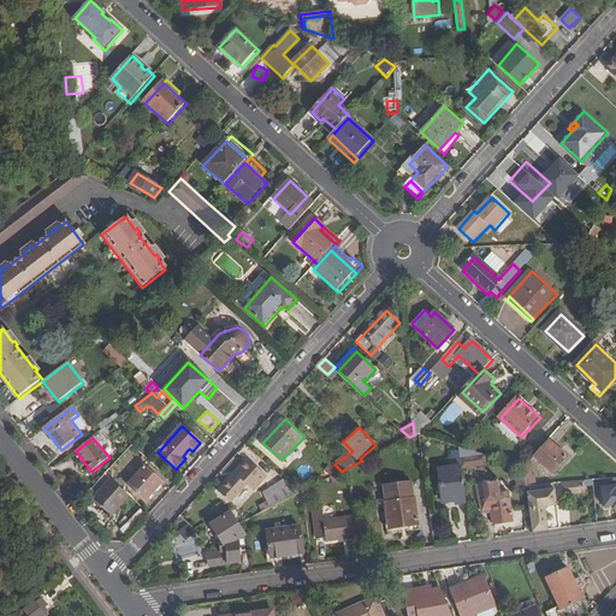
[(75,440),(67,446),(70,450),(78,444),(75,440)]
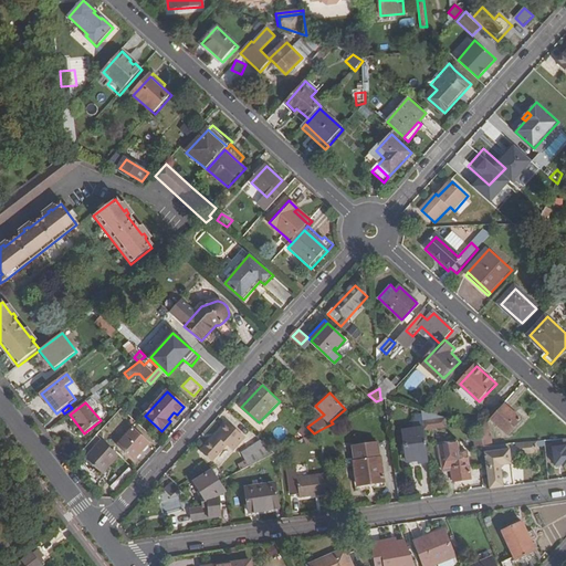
[(504,405),(491,419),(507,435),(522,420),(504,405)]
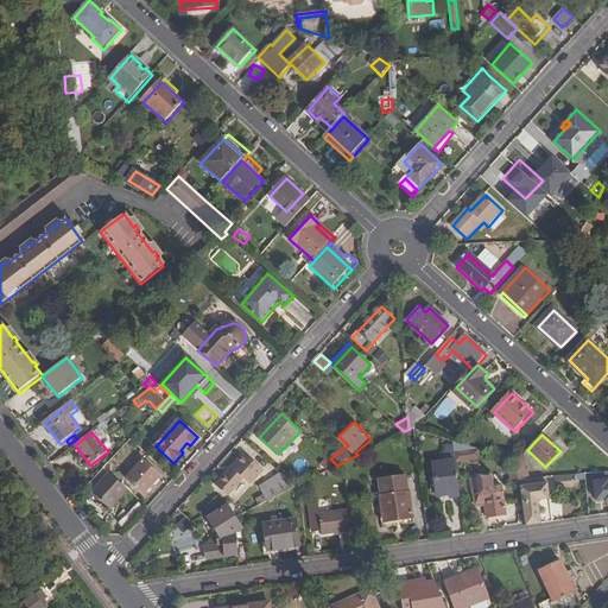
[(457,463),(477,458),(476,451),(455,457),(457,463)]
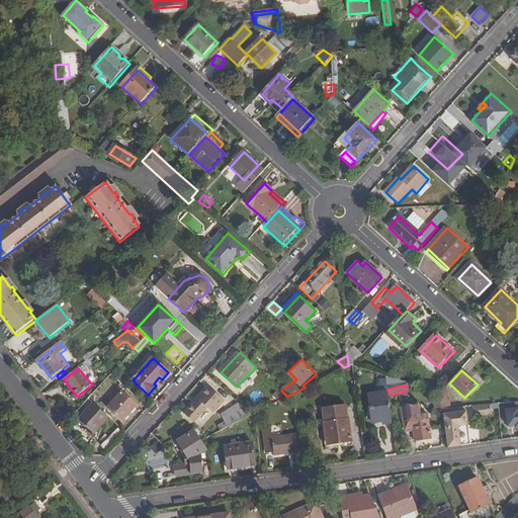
[(197,400),(185,413),(195,423),(209,408),(214,413),(226,401),(210,386),(200,397),(202,398),(199,402),(197,400)]
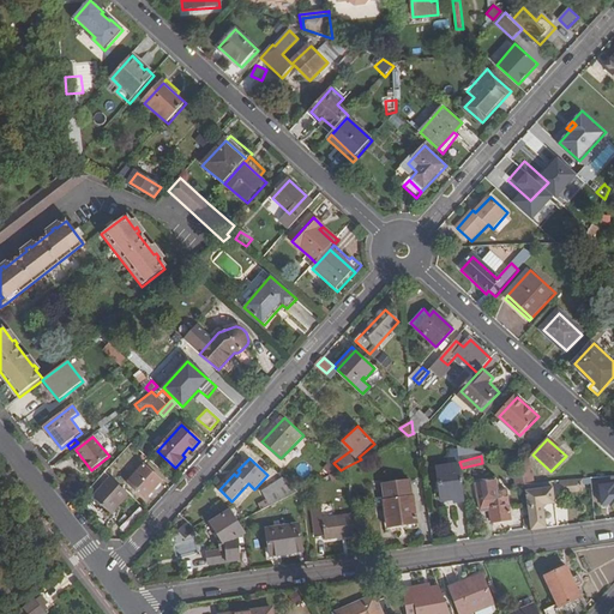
[(144,465),(128,482),(146,499),(162,481),(144,465)]
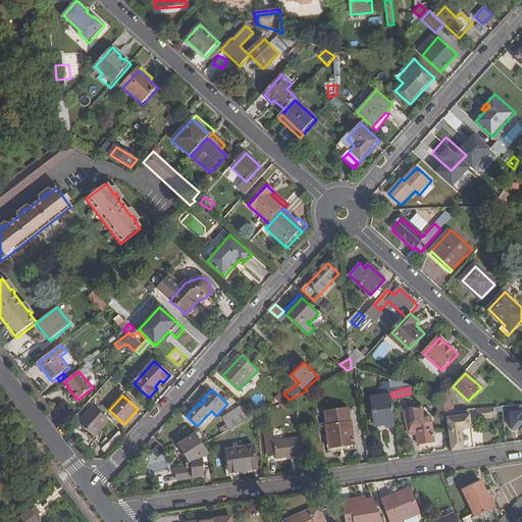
[(387,428),(387,430),(395,429),(389,400),(373,403),(376,429),(387,428)]
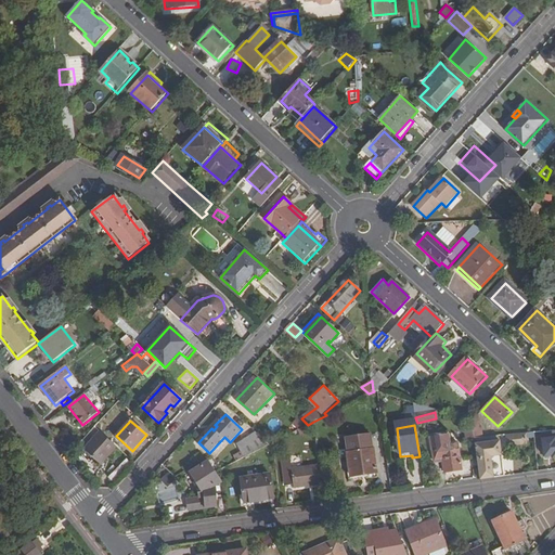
[(95,427),(79,444),(85,449),(101,431),(95,427)]
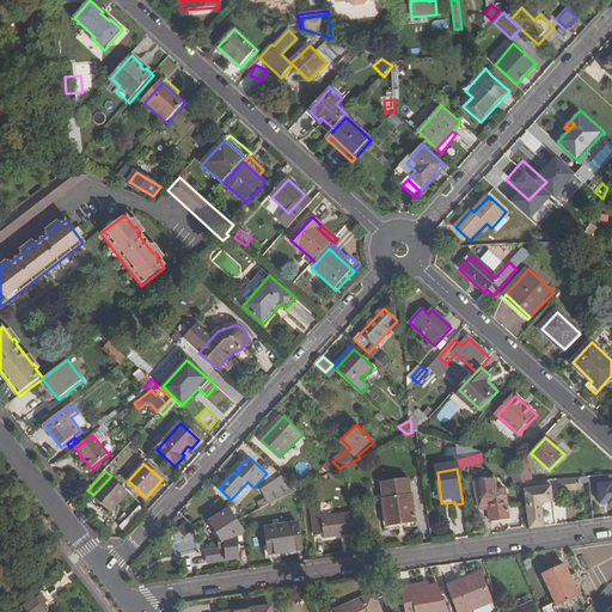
[(522,473),(513,475),(515,489),(525,488),(524,484),(524,483),(522,473)]
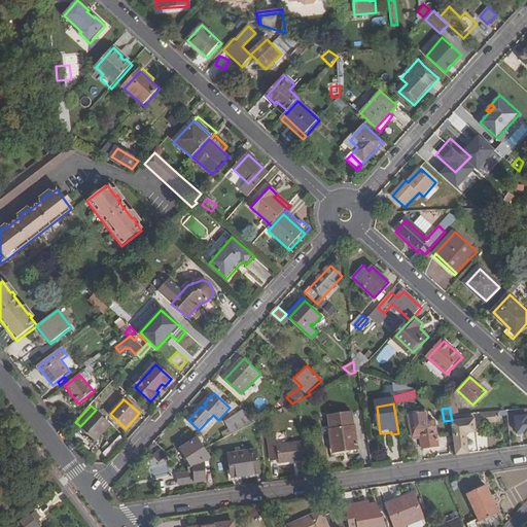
[(96,410),(80,426),(96,441),(111,424),(96,410)]
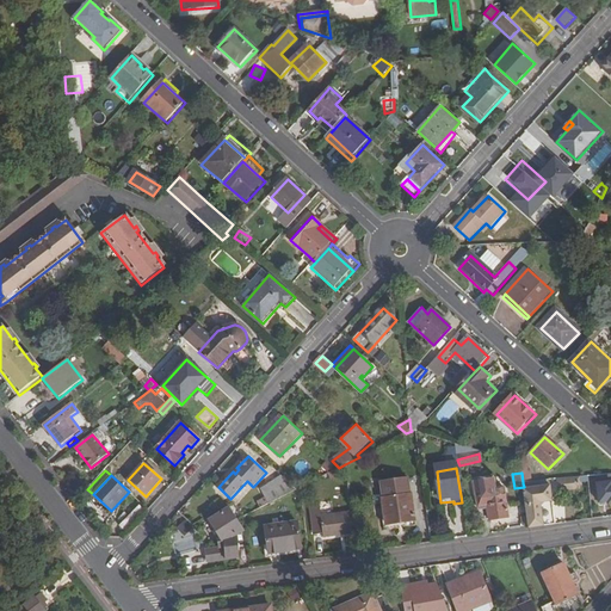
[(557,492),(578,489),(576,476),(555,479),(557,492)]
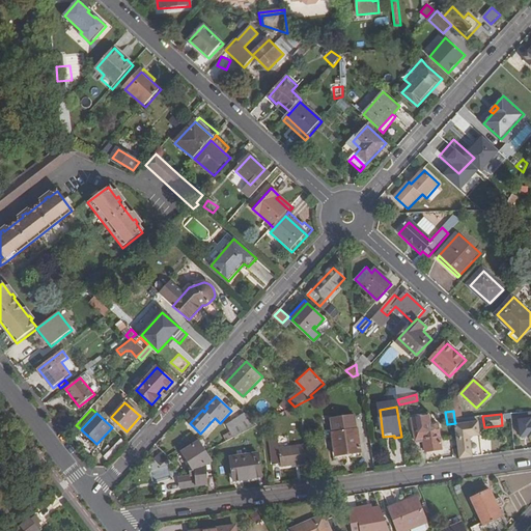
[(248,415),(228,424),(235,437),(258,425),(248,415)]
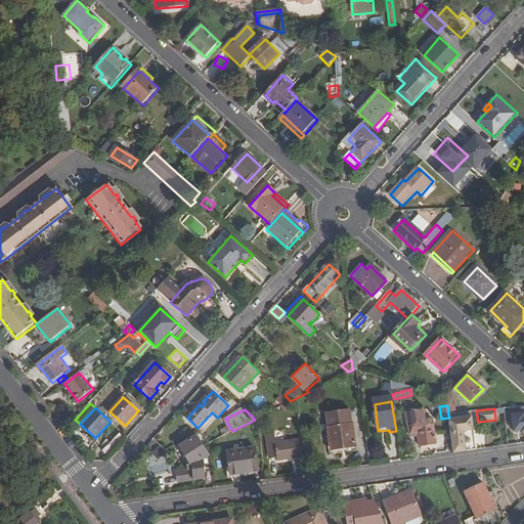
[(331,428),(330,428),(333,449),(357,446),(354,425),(353,425),(351,409),(329,412),(331,428)]
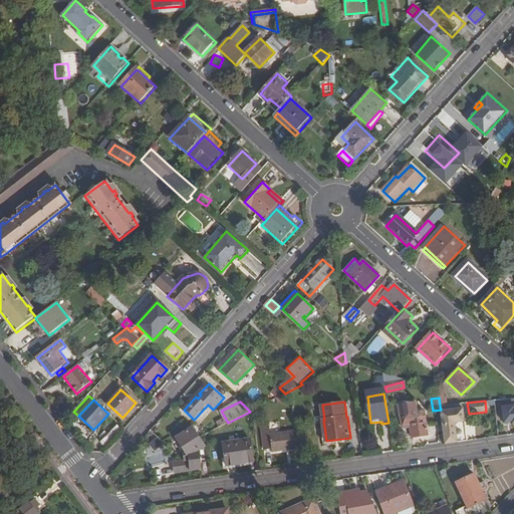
[(463,405),(440,407),(441,410),(446,444),(469,441),(463,405)]
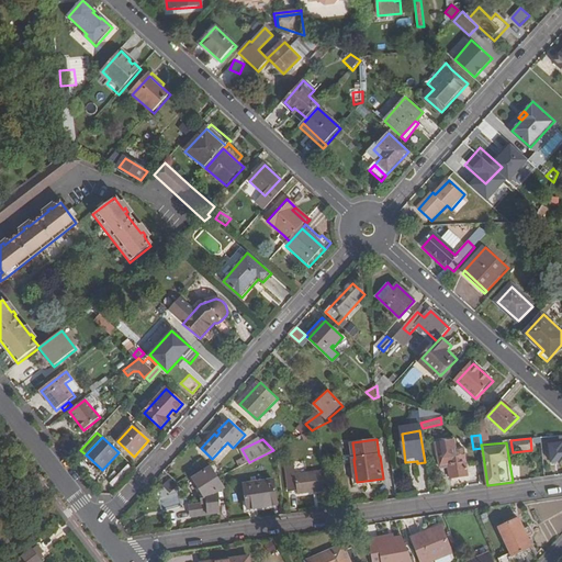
[(464,448),(439,451),(441,467),(449,465),(451,478),(469,475),(464,448)]
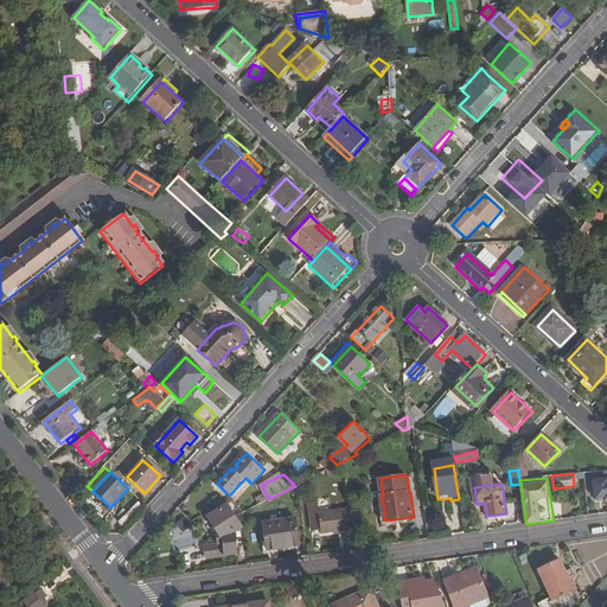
[(212,544),(213,556),(240,553),(237,531),(244,526),(229,504),(210,517),(224,538),(225,543),(212,544)]
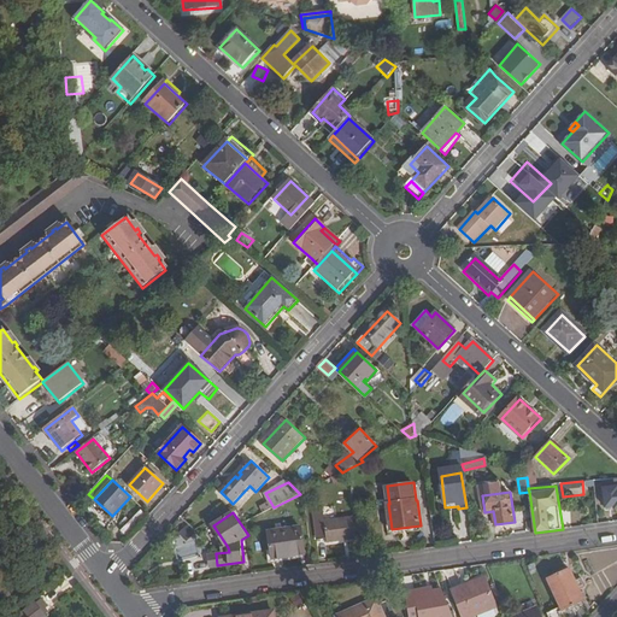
[(359,538),(356,516),(316,522),(319,541),(328,540),(328,542),(359,538)]
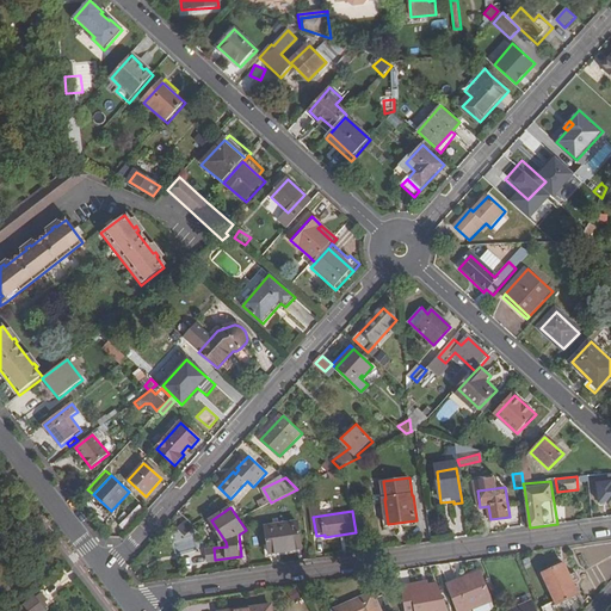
[(417,520),(388,524),(389,531),(418,526),(417,520)]
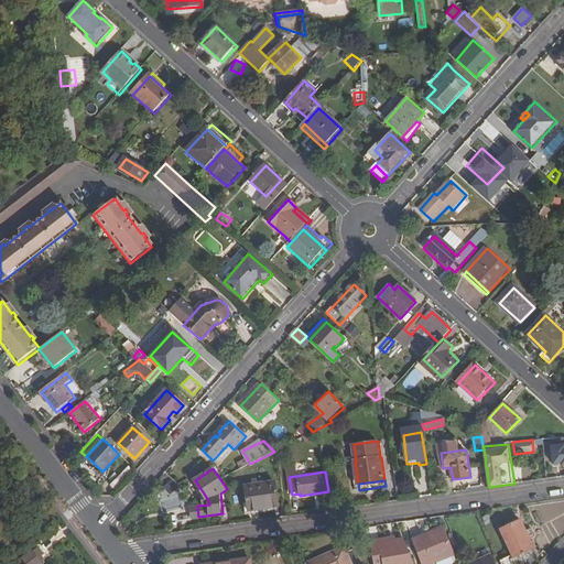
[(277,483),(246,487),(250,511),(280,507),(277,483)]
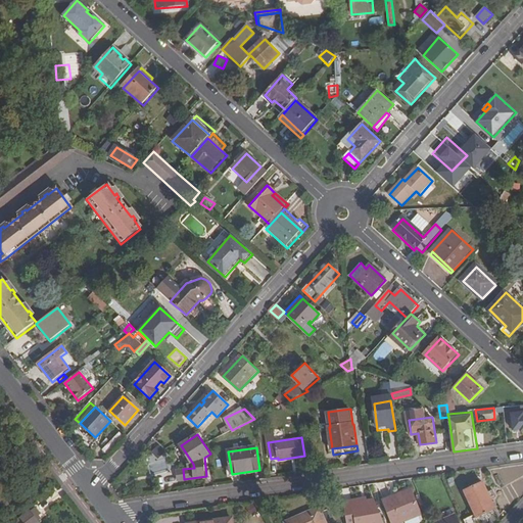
[(176,483),(174,471),(157,473),(158,485),(176,483)]
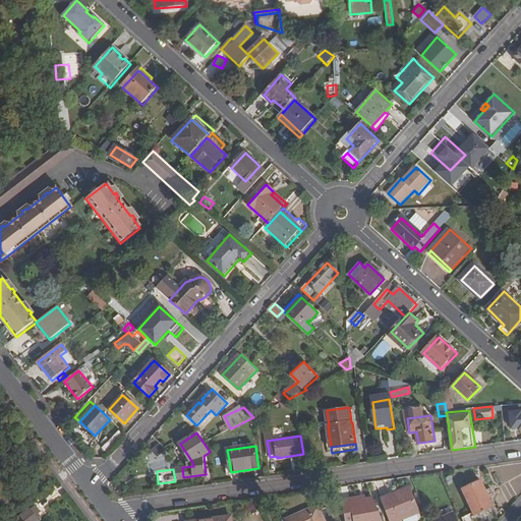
[(474,513),(463,518),(464,520),(474,520),(472,517),(495,508),(489,498),(494,496),(490,489),(486,491),(481,480),(463,489),(474,513)]
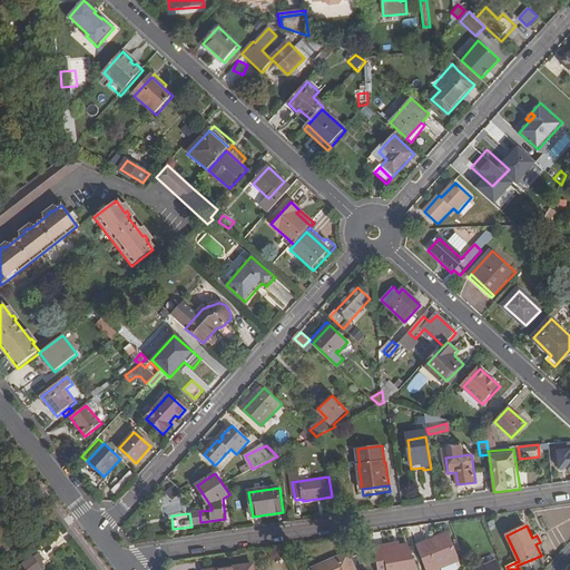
[(441,539),(450,563),(459,560),(449,536),(441,539)]
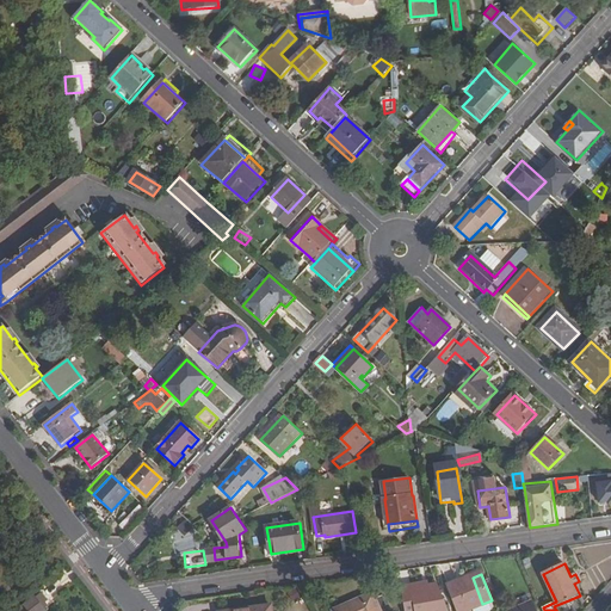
[(457,610),(466,610),(482,604),(473,578),(461,582),(460,580),(448,585),(457,610)]
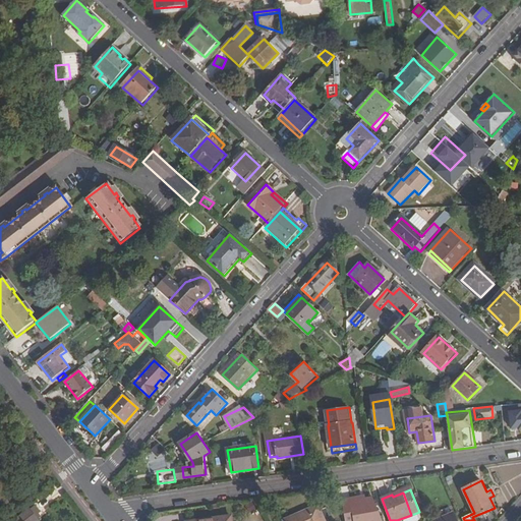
[(366,496),(344,499),(347,520),(383,520),(374,498),(367,499),(366,496)]
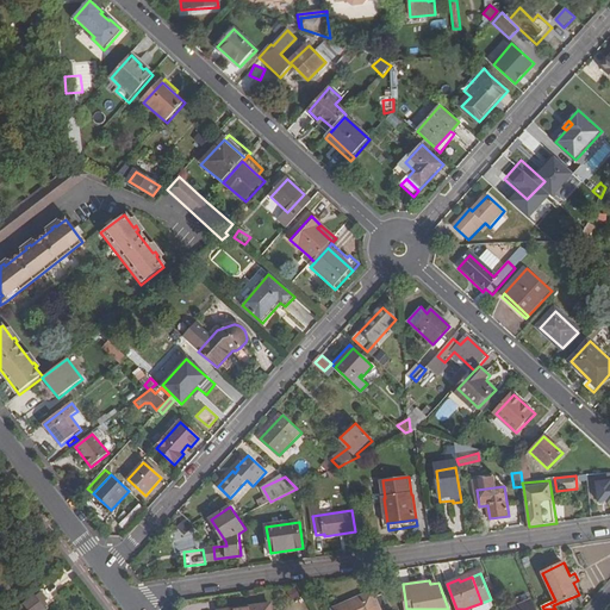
[(394,609),(383,586),(374,590),(372,585),(334,607),(336,609),(394,609)]
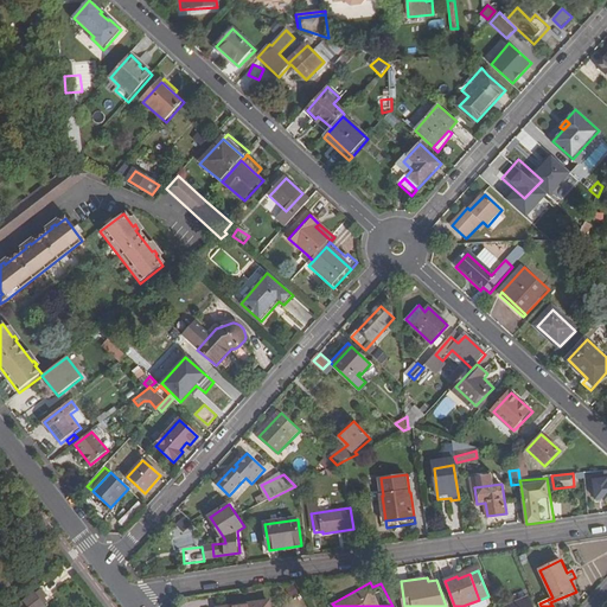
[(33,606),(39,602),(46,598),(39,589),(16,606),(33,606)]
